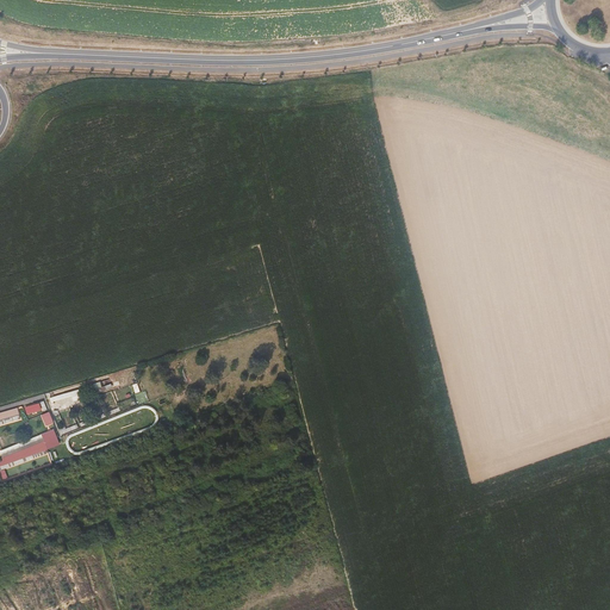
[(80,390),(50,396),(53,404),(62,402),(61,399),(74,397),(75,400),(82,398),(80,390)]
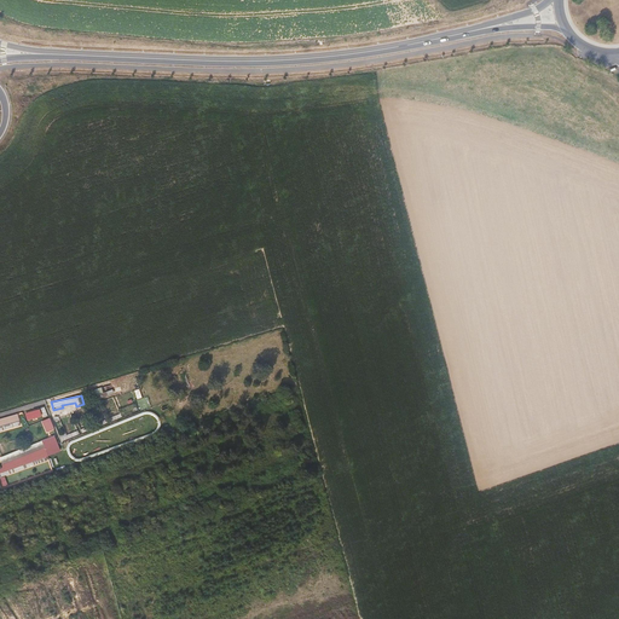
[(40,410),(25,414),(28,421),(41,416),(40,410)]
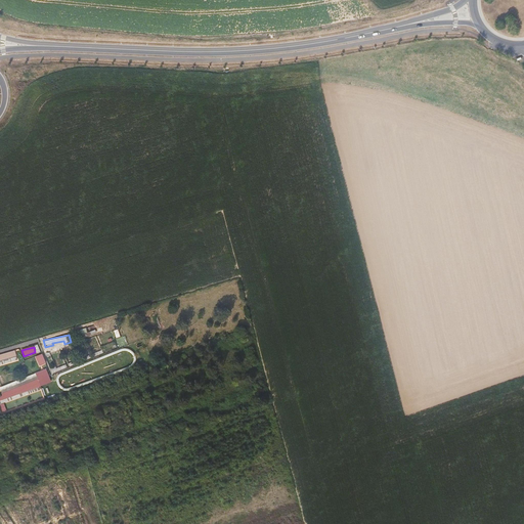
[(14,351),(0,354),(0,364),(17,360),(14,351)]
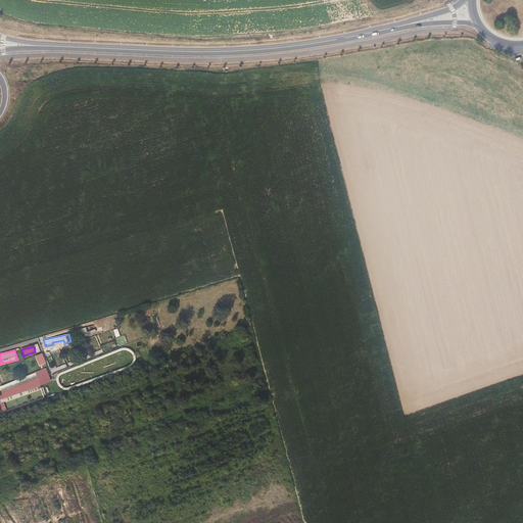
[(42,353),(35,355),(39,366),(46,363),(42,353)]
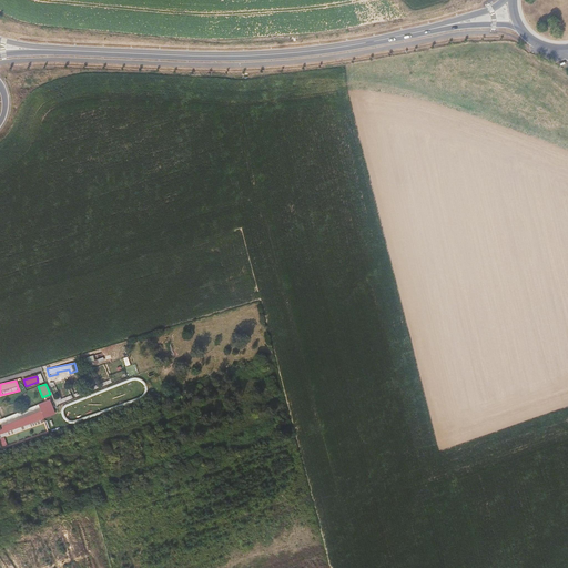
[(50,401),(39,404),(41,411),(44,418),(56,414),(50,401)]
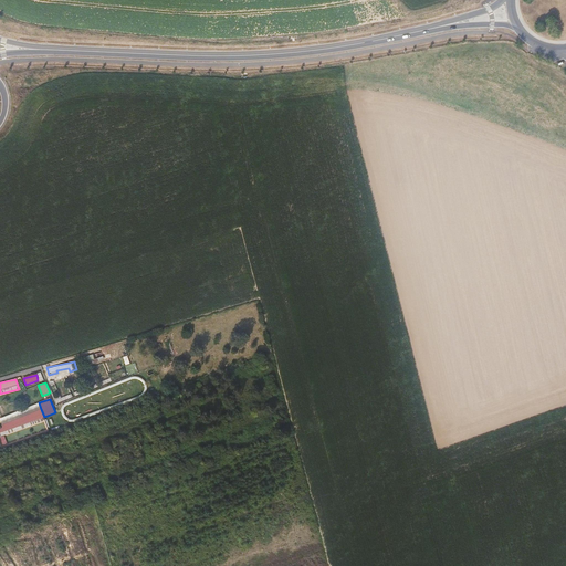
[(0,418),(0,420),(2,426),(41,409),(39,402),(0,418)]
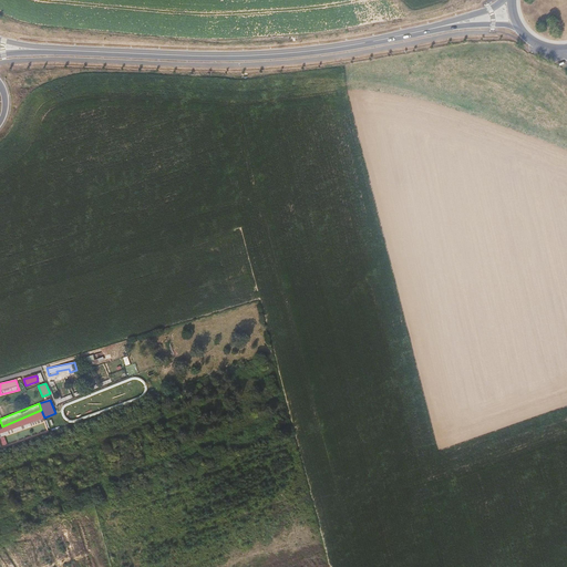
[(0,433),(44,418),(41,410),(2,426),(0,426),(0,433)]
